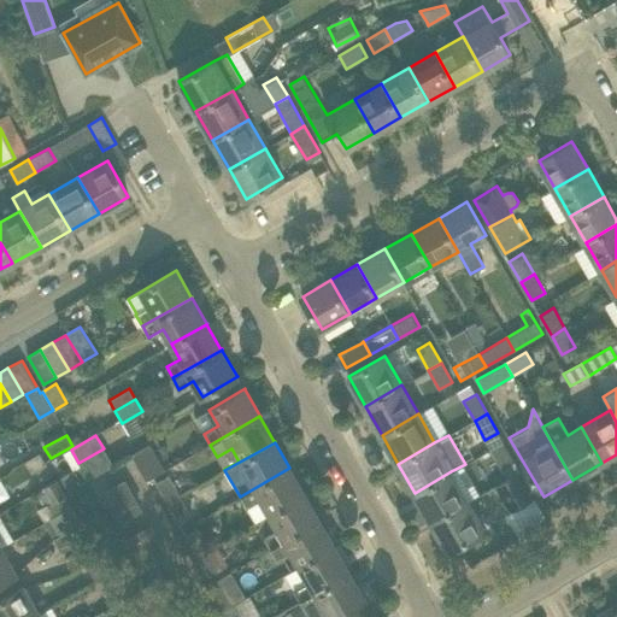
[(489,450),(506,479),(518,472),(501,442),(489,450)]
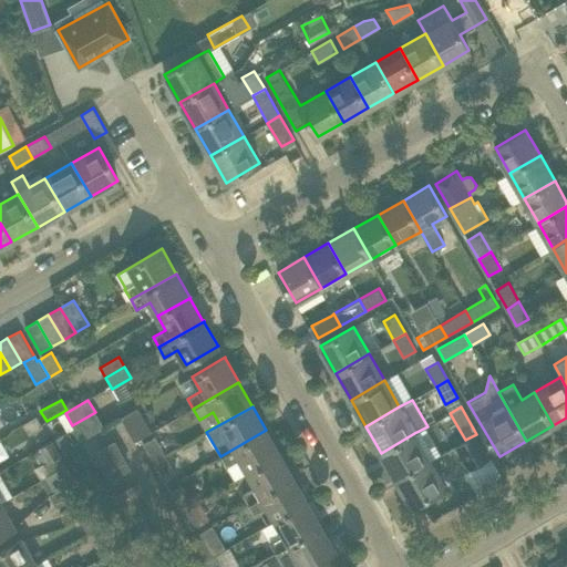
[(18,415),(23,426),(39,418),(32,408),(18,415)]
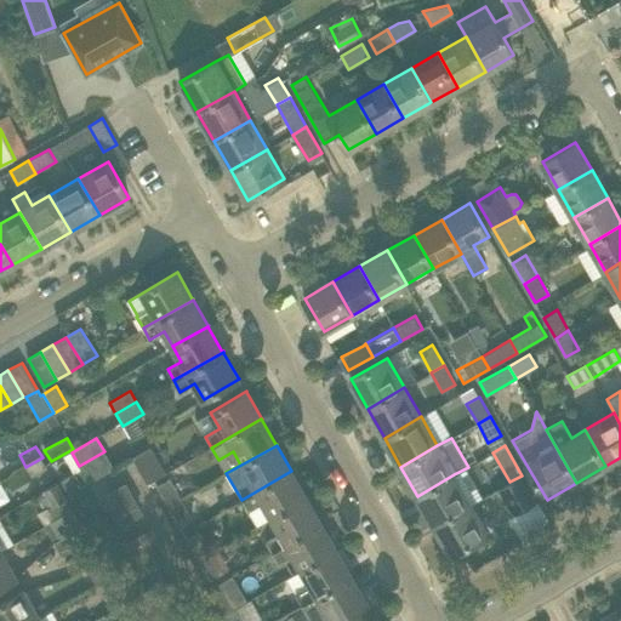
[(151,446),(132,457),(147,483),(165,473),(151,446)]
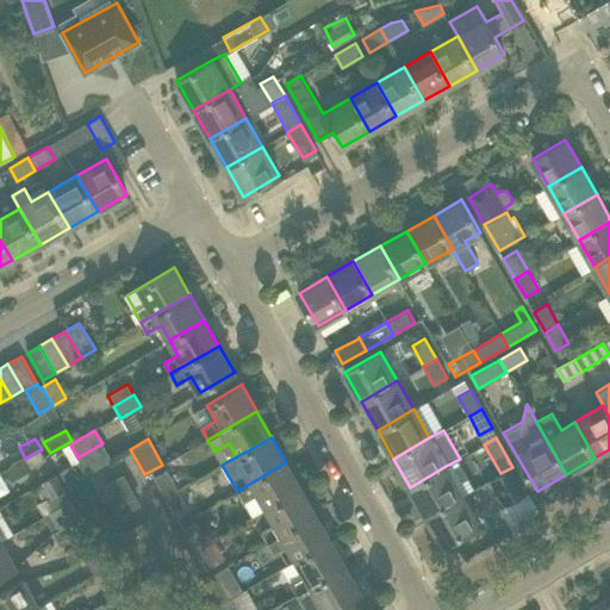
[(112,459),(103,443),(78,458),(80,460),(87,473),(112,459)]
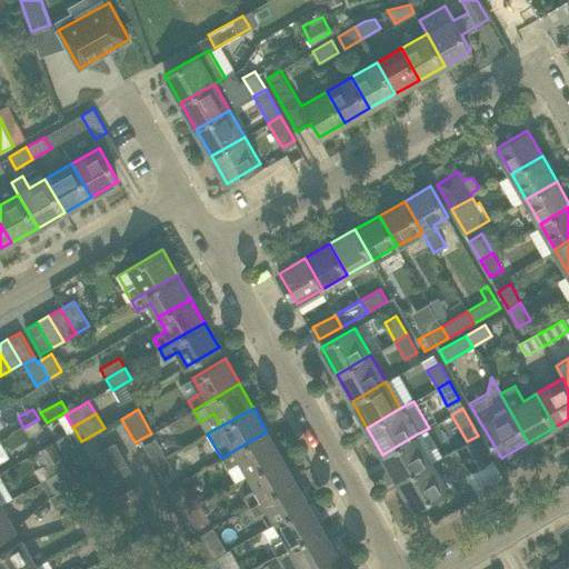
[(39,419),(23,428),(30,438),(45,429),(39,419)]
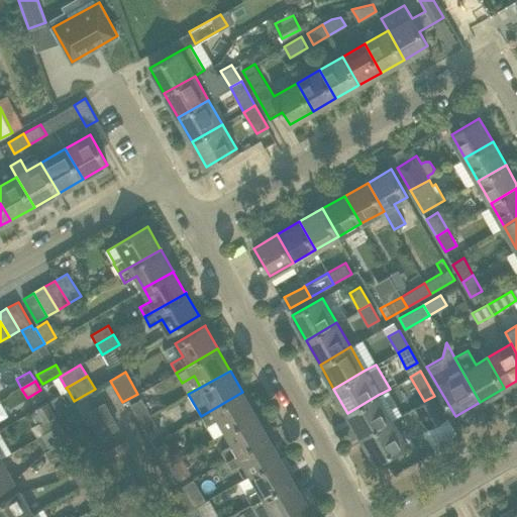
[(74,401),(68,390),(52,400),(58,410),(74,401)]
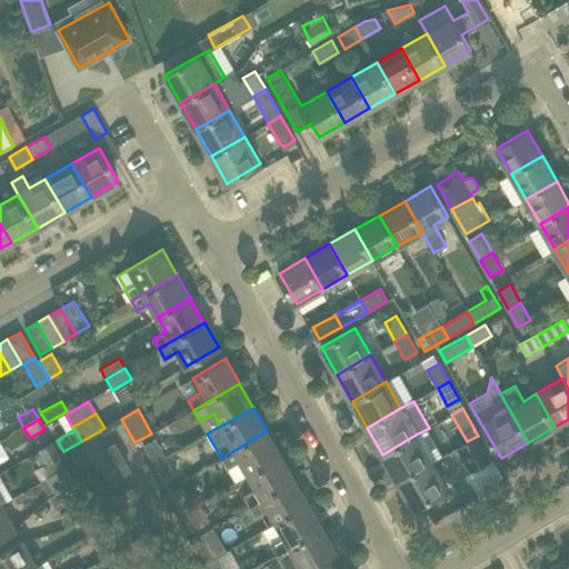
[(236,481),(248,475),(281,456),(281,455),(280,455),(267,431),(221,458),(228,469),(229,469),(236,481)]
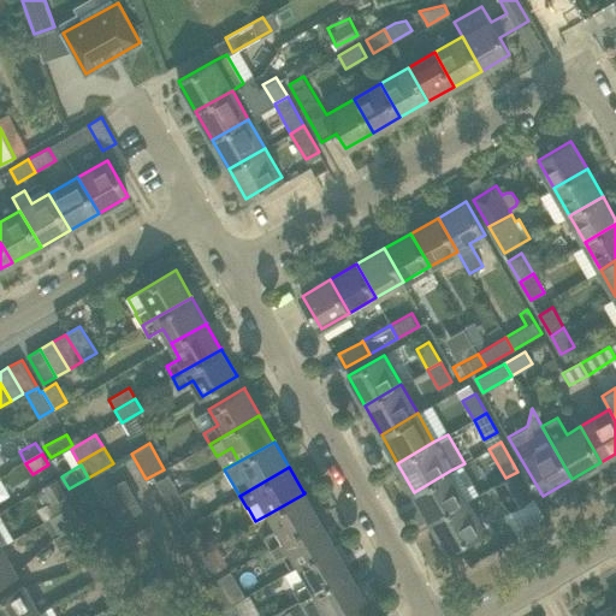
[(450,471),(414,492),(431,521),(467,499),(450,471)]
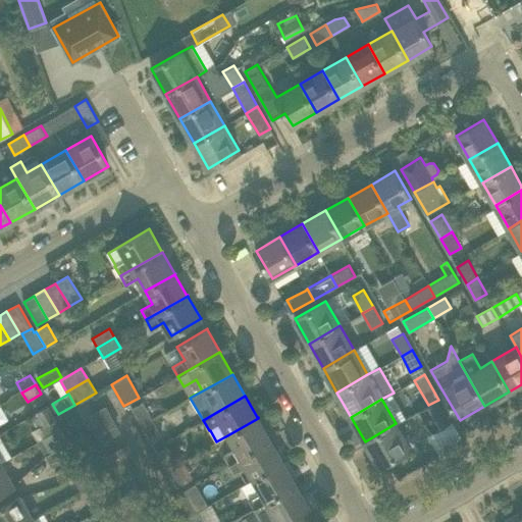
[(438,400),(428,405),(418,410),(431,432),(436,430),(448,451),(464,441),(452,421),(438,400)]
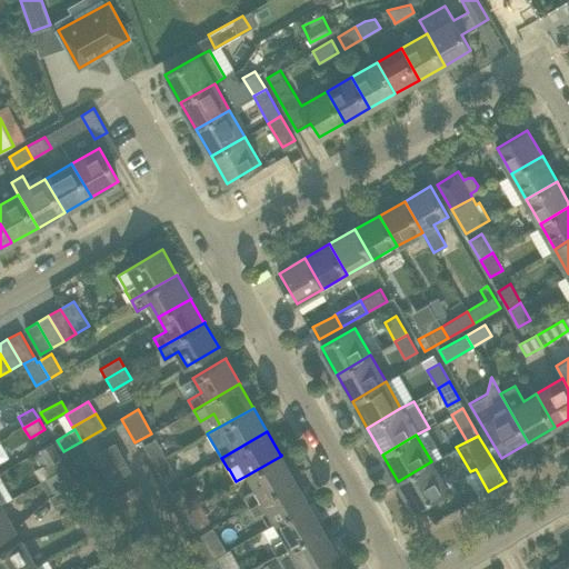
[(167,458),(156,438),(145,445),(156,465),(167,458)]
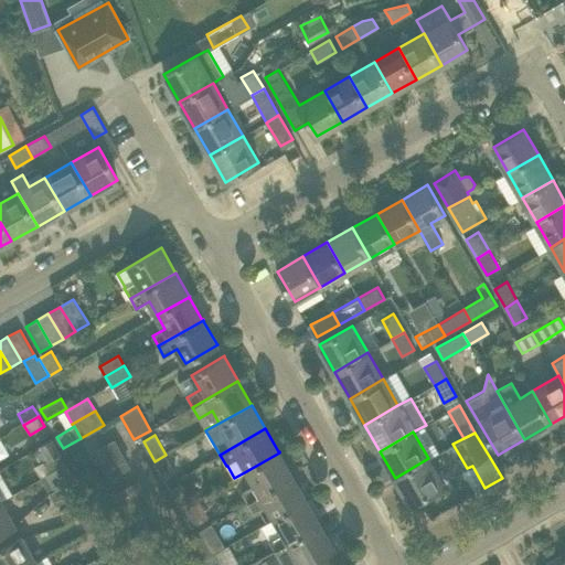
[(41,478),(66,464),(60,454),(52,439),(41,446),(42,448),(33,452),(41,466),(36,468),(41,478)]
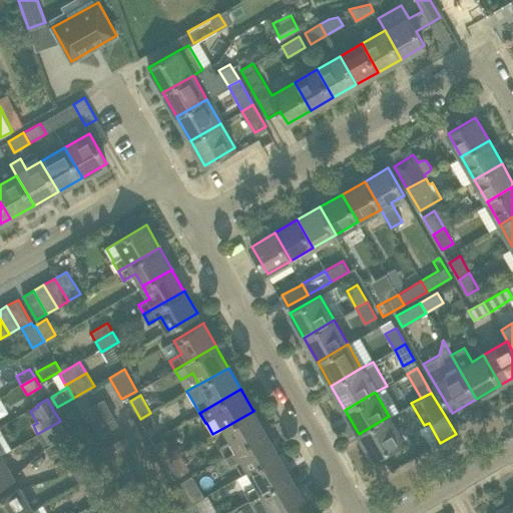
[(117,423),(103,400),(89,408),(103,431),(117,423)]
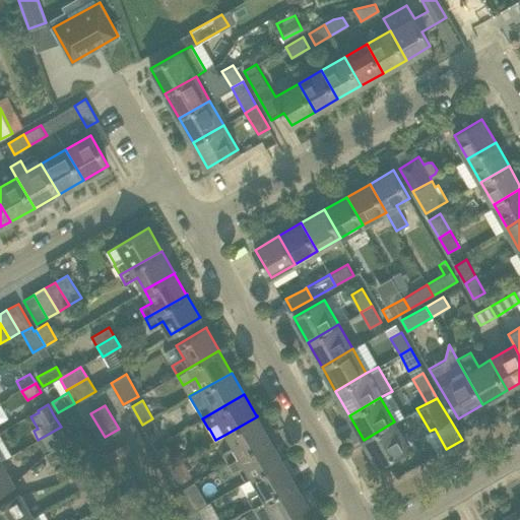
[(222,454),(228,462),(269,438),(257,416),(226,434),(235,447),(222,454)]
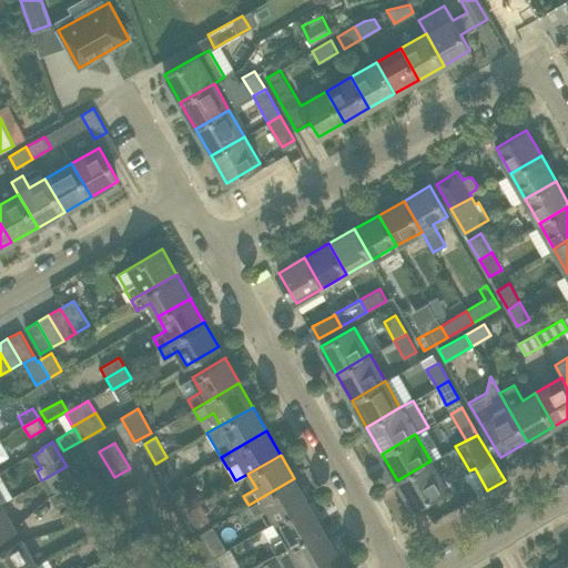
[(166,457),(155,464),(166,482),(178,475),(166,457)]
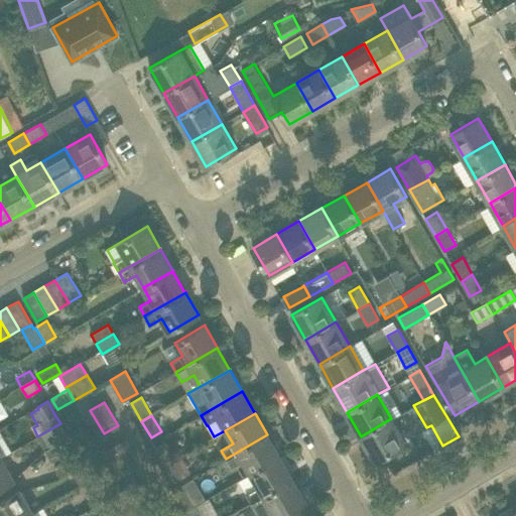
[(405,443),(391,418),(361,436),(375,461),(405,443)]
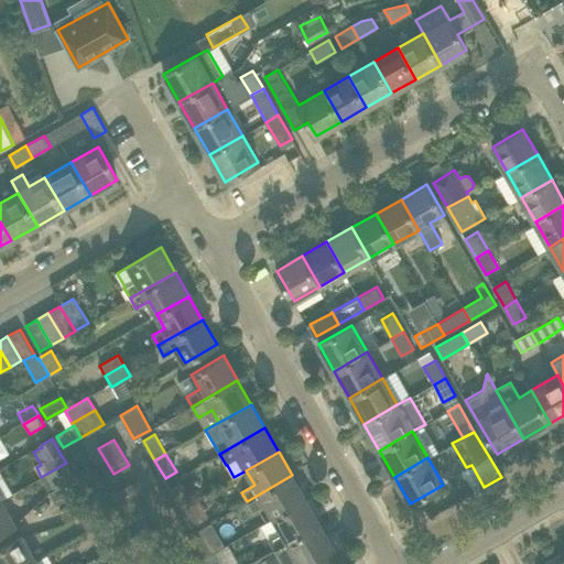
[(41,477),(50,492),(56,505),(82,490),(66,463),(41,477)]
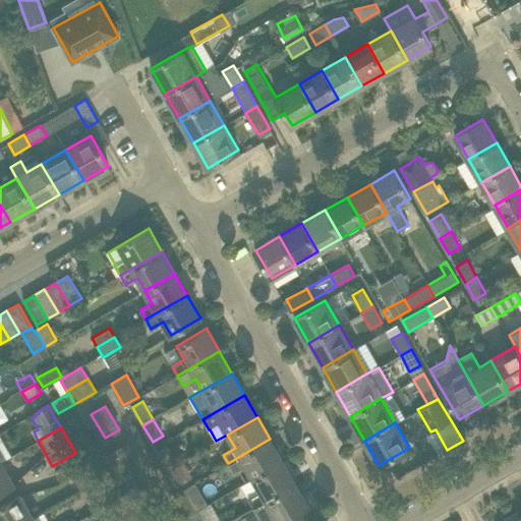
[(252,478),(283,461),(283,460),(282,461),(270,440),(271,440),(270,439),(228,463),(234,474),(246,467),(252,478)]
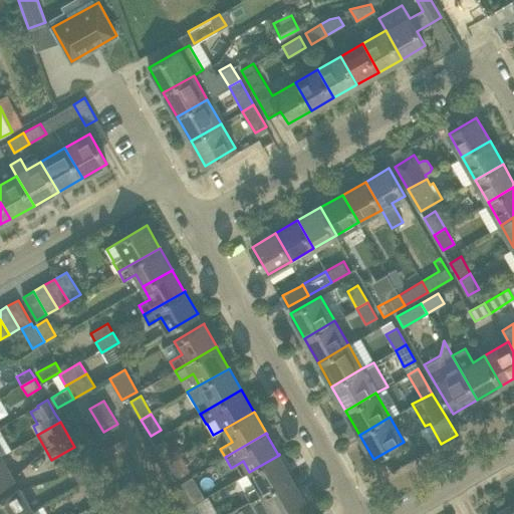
[(102,451),(115,474),(139,461),(125,438),(102,451)]
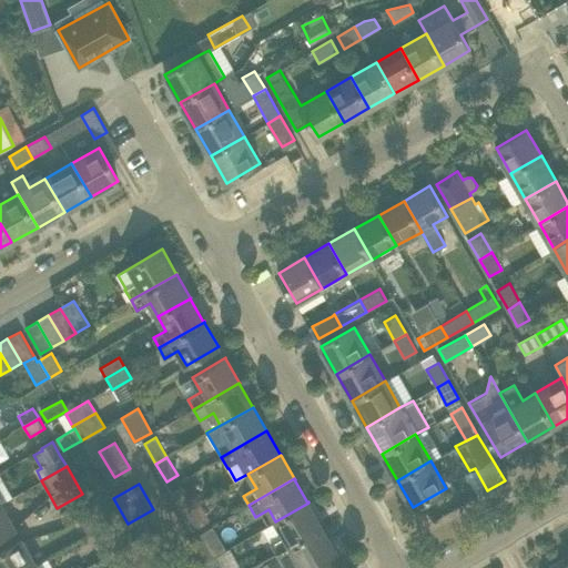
[(172,492),(184,513),(194,506),(194,505),(182,486),(172,492)]
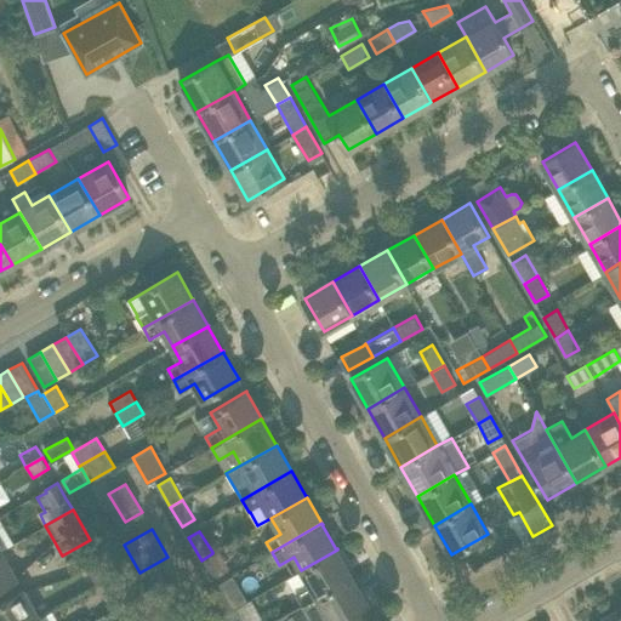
[(92,546),(66,560),(74,575),(101,559),(92,546)]
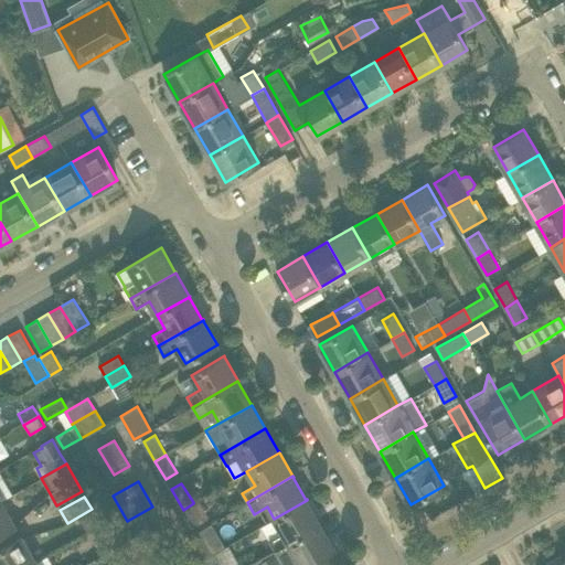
[(199,499),(193,502),(193,503),(183,510),(193,526),(209,518),(199,499)]
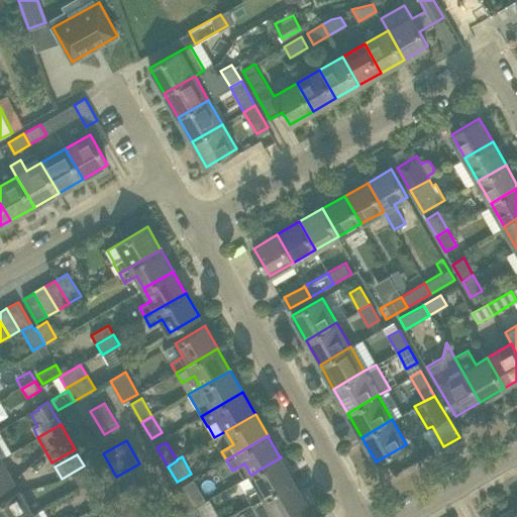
[(0,457),(0,488),(13,481),(1,458),(0,457)]
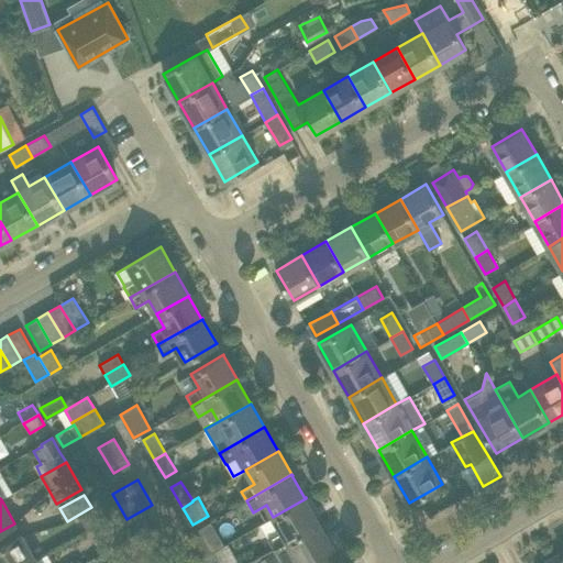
[(268,538),(274,548),(319,521),(306,499),(306,498),(273,517),(282,530),(268,538)]
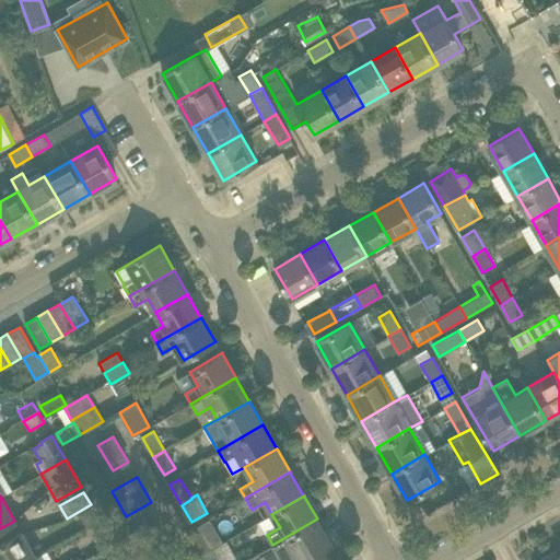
[(317,520),(317,518),(272,545),(246,559),(272,559),(280,557),(281,559),(302,559),(331,544),(330,543),(317,520)]
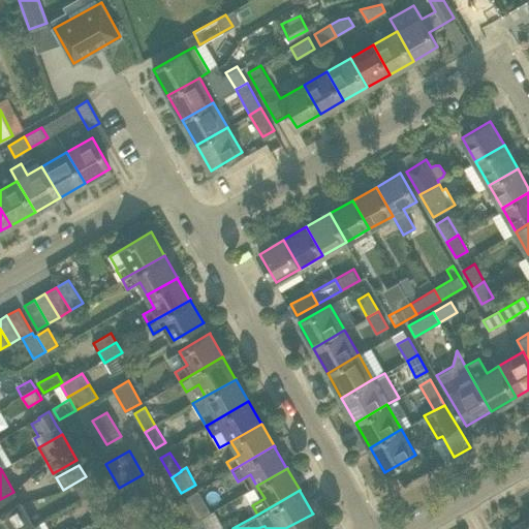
[(89,505),(97,520),(107,514),(99,500),(89,505)]
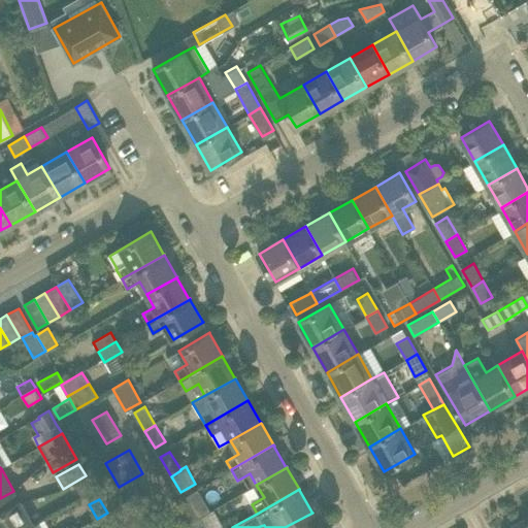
[(188,500),(177,506),(188,524),(198,518),(188,500)]
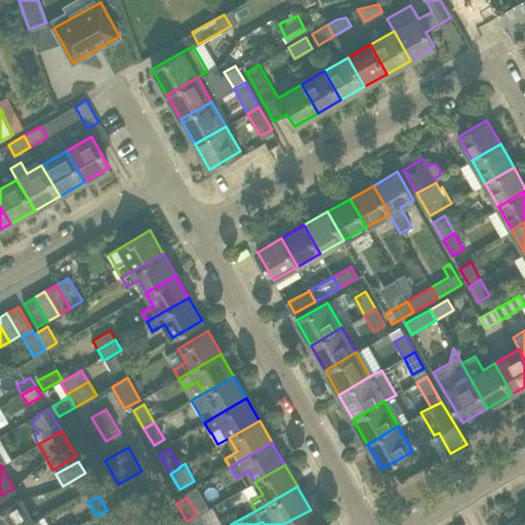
[(0,510),(0,524),(27,524),(33,521),(19,498),(0,510)]
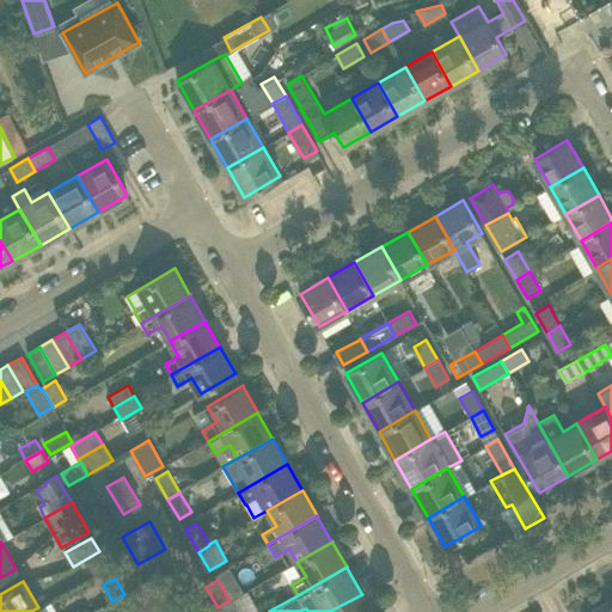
[(163,589),(151,597),(158,609),(170,601),(163,589)]
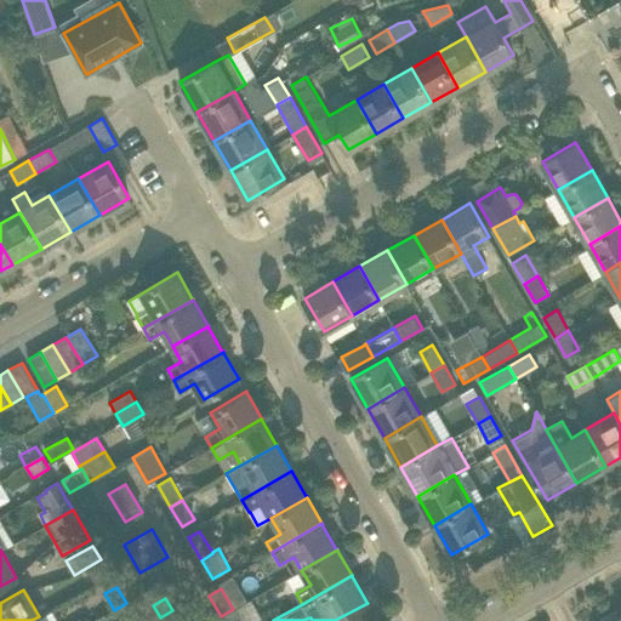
[(153,605),(137,615),(141,620),(154,620),(160,617),(153,605)]
